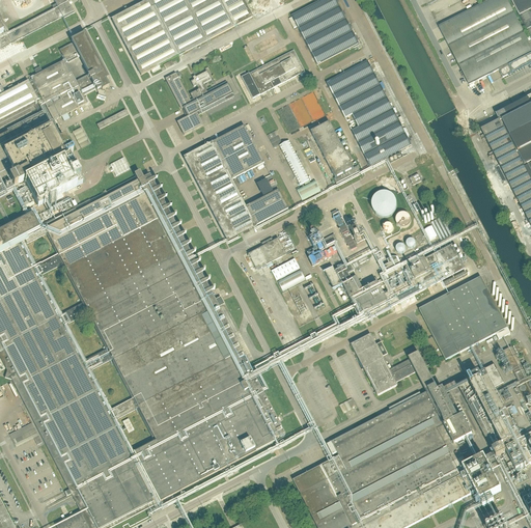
[(0,47),(74,9),(68,0),(56,0),(58,4),(9,29),(0,11),(0,47)]
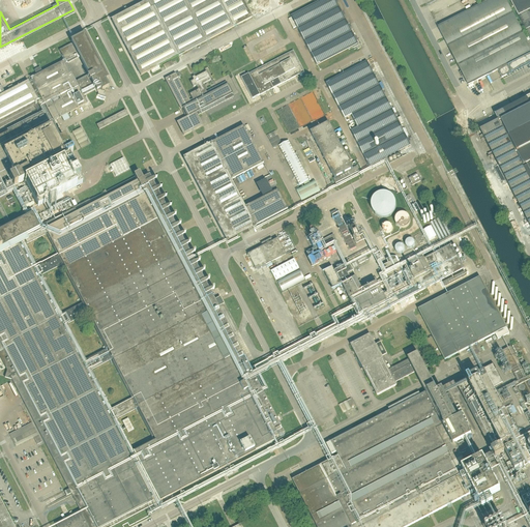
[(143,0),(112,17),(111,17),(112,18),(141,72),(163,61),(165,66),(174,62),(171,57),(233,25),(252,16),(243,0),(143,0)]
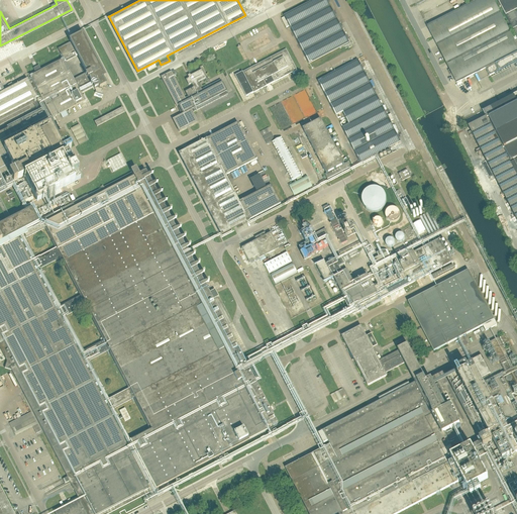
[(309,61),(349,39),(328,0),(309,0),(284,13),(309,61)]
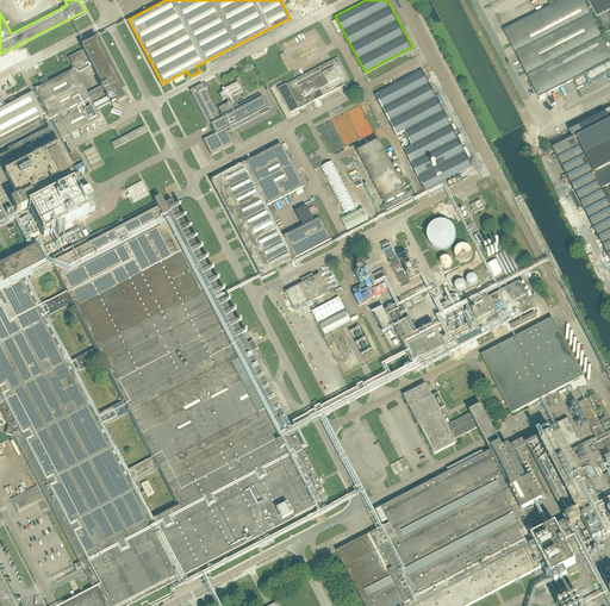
[(609,50),(584,0),(558,0),(537,11),(549,33),(573,77),(578,87),(607,72),(609,76),(609,75),(609,50)]
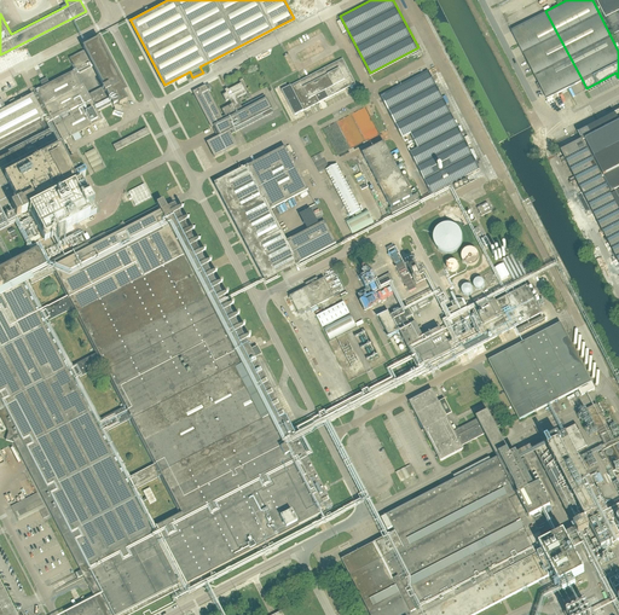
[(597,0),(606,16),(618,9),(618,0),(597,0)]
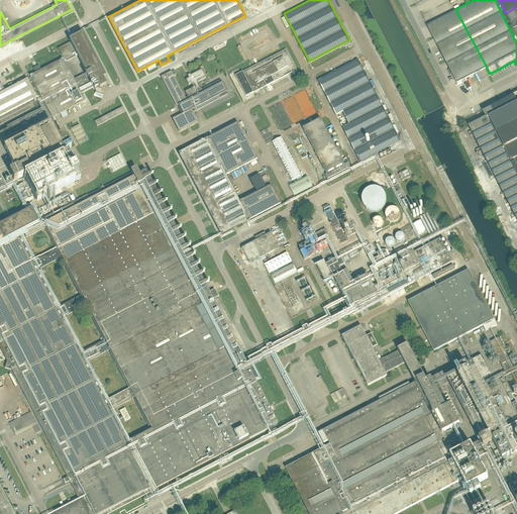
[(513,26),(516,23),(516,7),(506,13),(513,26)]
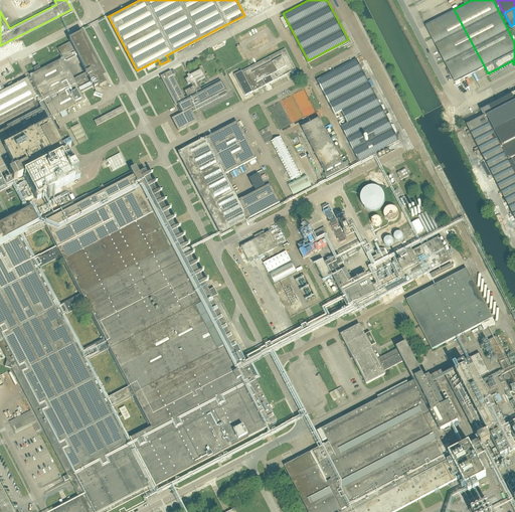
[(436,42),(464,28),(454,9),(425,23),(436,42)]
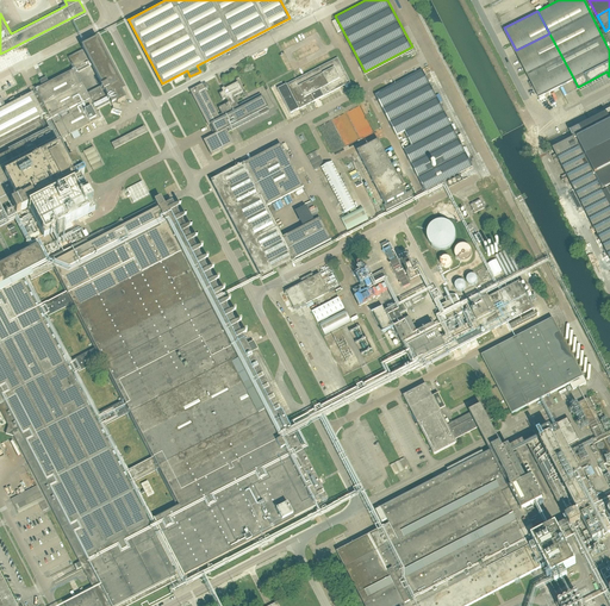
[(539,95),(573,77),(549,33),(516,50),(539,95)]
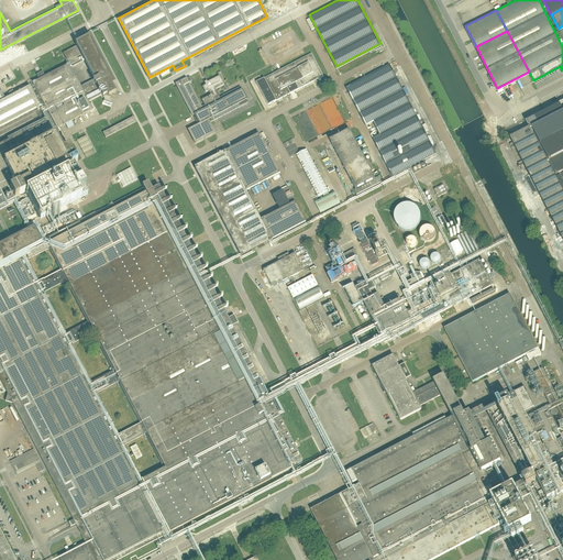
[(0,260),(42,239),(39,233),(39,232),(35,227),(34,224),(0,241),(0,207),(18,198),(15,194),(24,189),(23,186),(31,183),(31,182),(37,178),(39,178),(41,177),(41,176),(44,174),(45,175),(74,160),(75,160),(78,158),(76,155),(75,156),(68,143),(67,144),(57,125),(92,107),(88,98),(101,91),(102,94),(108,91),(108,92),(116,89),(111,81),(114,80),(90,33),(76,41),(77,44),(63,51),(66,56),(64,57),(66,63),(32,80),(33,81),(30,84),(4,96),(1,88),(0,88),(0,123),(39,103),(46,118),(0,142),(0,260)]
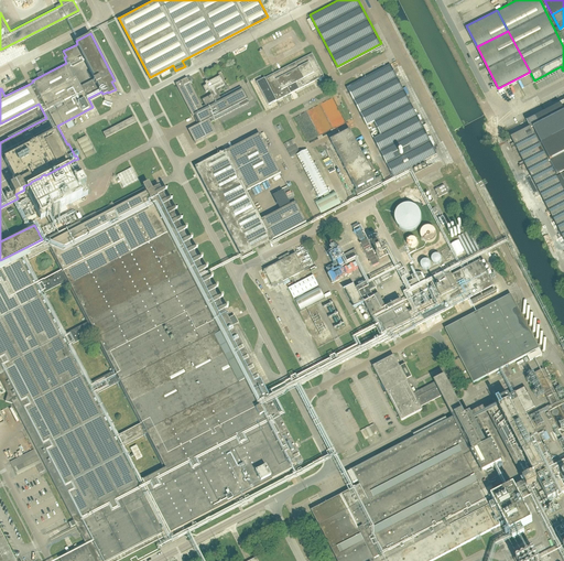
[(257,79),(269,103),(291,90),(299,86),(324,74),(312,51),(295,60),(257,79)]
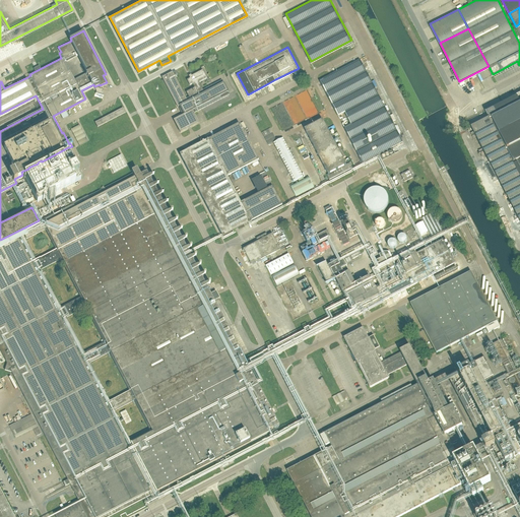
[(397,128),(367,69),(361,58),(320,79),(325,90),(337,114),(344,111),(350,123),(343,126),(362,160),(403,139),(397,128)]
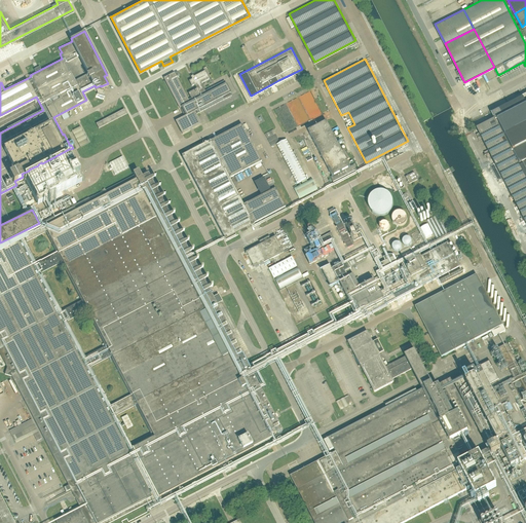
[(205,89),(201,81),(209,77),(204,68),(193,74),(194,76),(189,78),(191,84),(194,82),(196,86),(188,90),(191,97),(188,98),(177,74),(180,73),(178,69),(175,71),(164,76),(180,106),(182,105),(186,113),(176,119),(182,132),(200,121),(195,112),(232,94),(225,79),(205,89)]
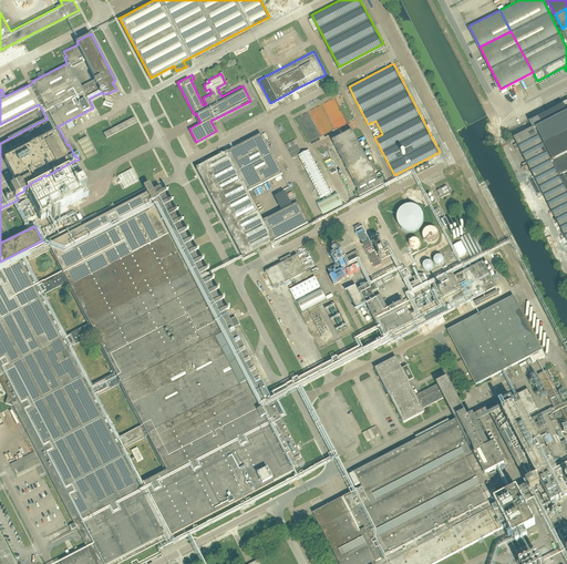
[(566,99),(529,119),(533,125),(514,135),(522,151),(538,183),(548,202),(566,235),(566,238),(566,99)]
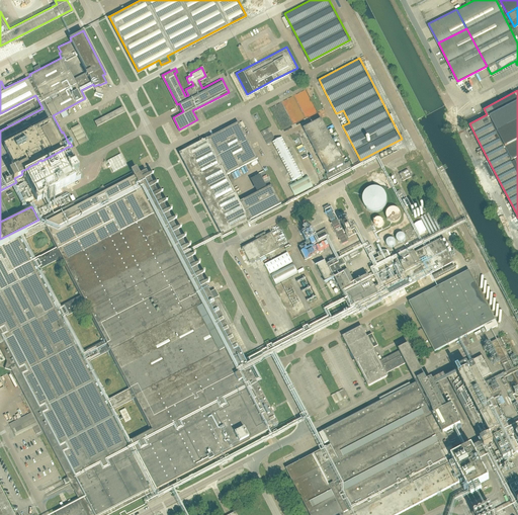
[(95,119),(97,124),(124,110),(122,105),(95,119)]
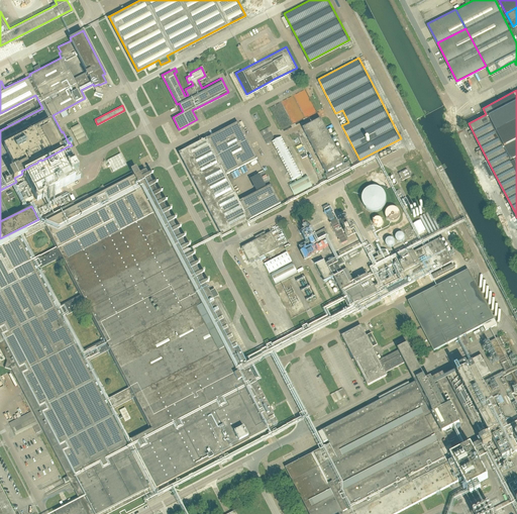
[(336,145),(321,117),(303,126),(326,171),(325,172),(327,177),(350,165),(348,160),(344,162),(341,156),(344,153),(339,144),(336,145)]
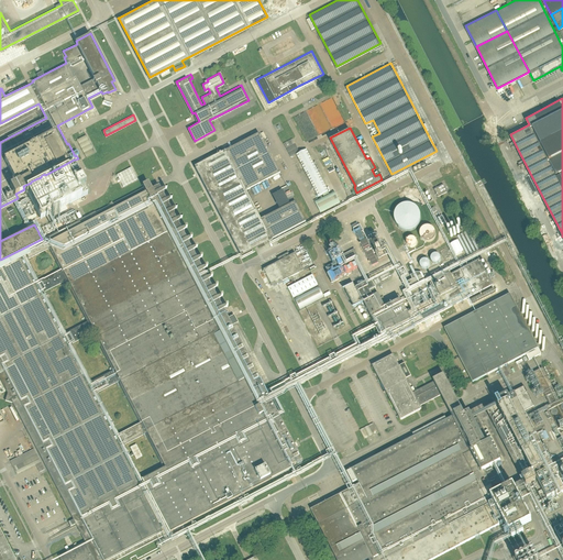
[(271,238),(271,237),(306,220),(295,199),(295,200),(291,195),(294,194),(293,190),(290,191),(287,185),(286,183),(280,186),(282,188),(272,193),(279,208),(261,218),(245,188),(280,171),(260,131),(225,149),(195,164),(224,221),(241,253),(271,238)]
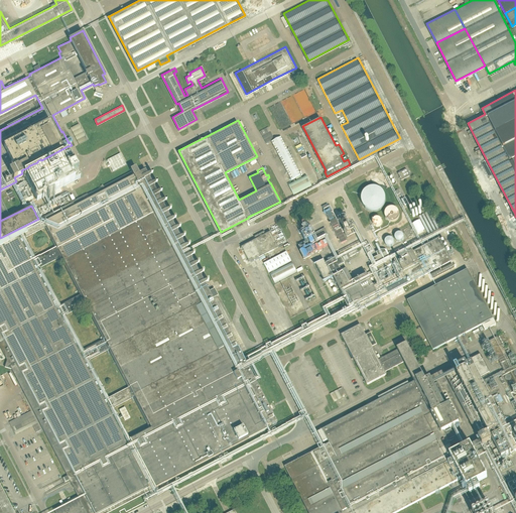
[(275,137),(268,125),(260,129),(266,141),(275,137)]
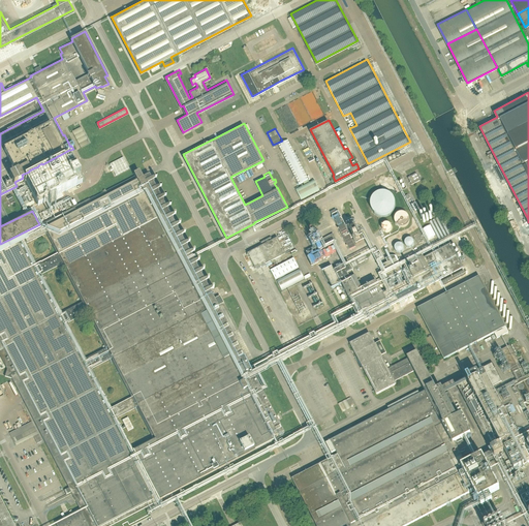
[(299,182),(309,178),(288,138),(279,143),(299,182)]
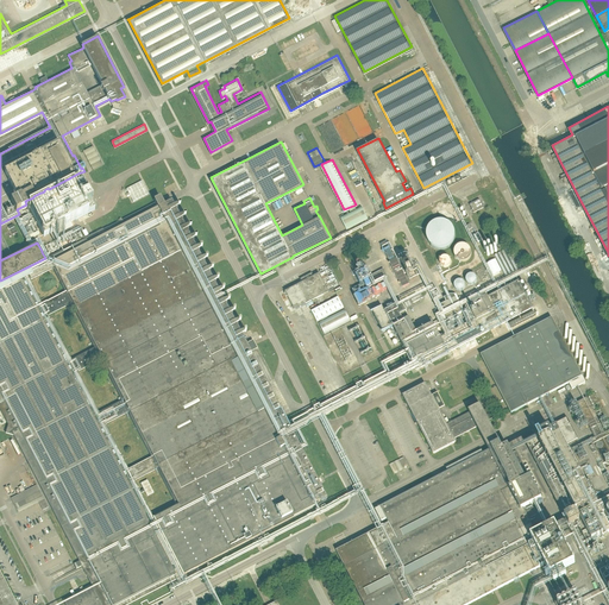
[(449,184),(463,177),(459,171),(445,178),(449,184)]
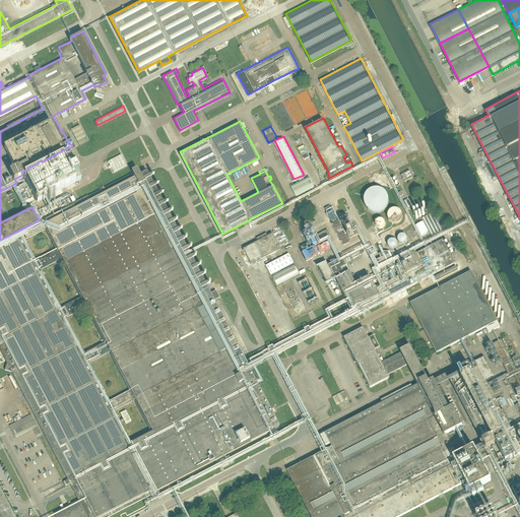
[(38,201),(76,181),(76,180),(81,178),(78,173),(68,152),(60,156),(24,175),(38,201)]
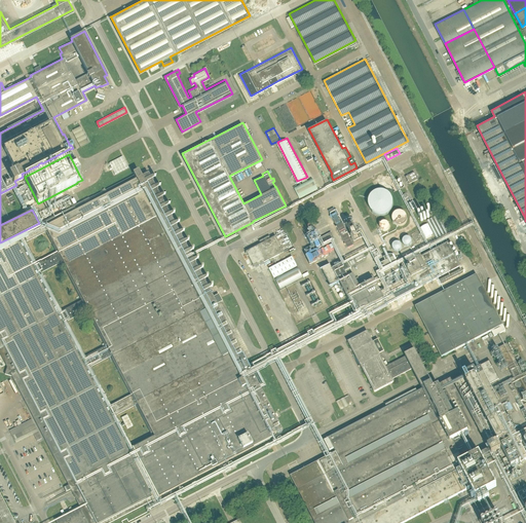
[(115,172),(128,165),(122,154),(109,161),(115,172)]
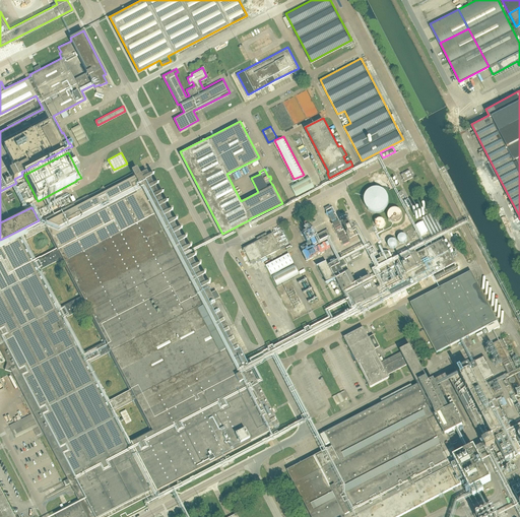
[(267,428),(278,423),(165,204),(146,169),(143,171),(141,167),(138,169),(137,167),(132,169),(133,171),(92,192),(92,193),(59,210),(59,209),(39,220),(0,240),(0,347),(7,361),(5,368),(11,370),(68,477),(64,479),(67,482),(70,481),(78,499),(54,511),(57,516),(103,516),(156,489),(156,490),(269,431),(267,428)]
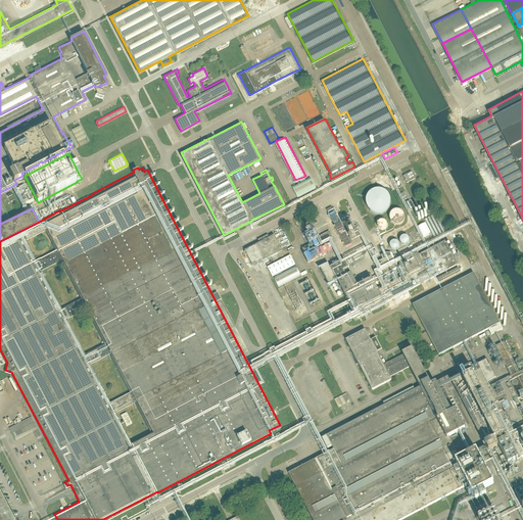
[(407,181),(416,176),(412,169),(403,174),(407,181)]
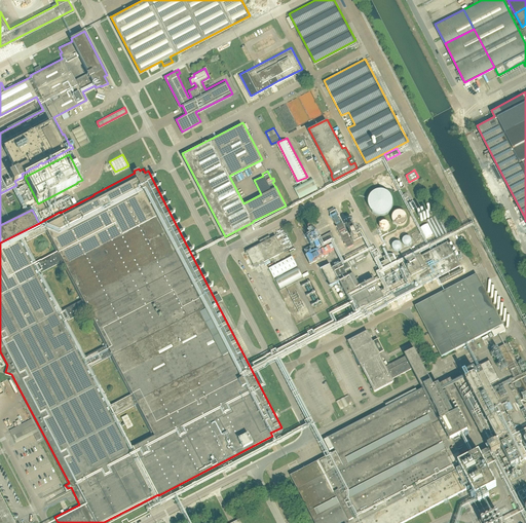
[(299,196),(317,187),(312,178),(294,187),(299,196)]
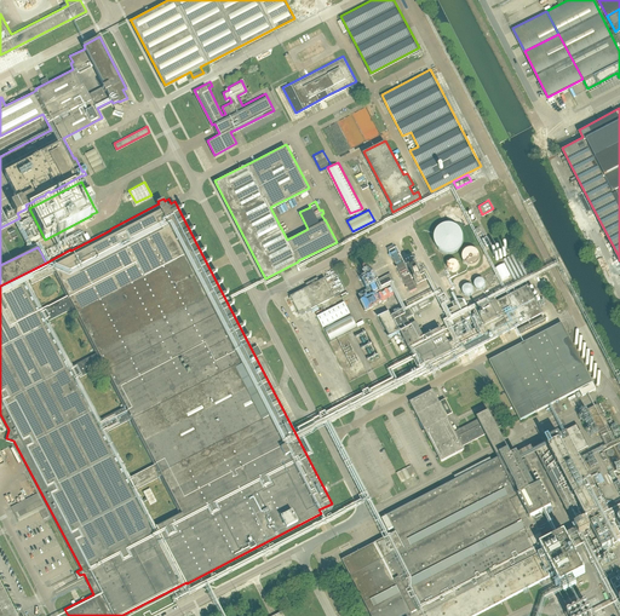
[(459,226),(458,225),(455,224),(454,223),(453,223),(451,222),(447,222),(446,223),(445,223),(443,223),(442,224),(441,224),(441,225),(440,225),(438,226),(437,229),(436,231),(435,232),(435,234),(435,235),(435,236),(435,237),(435,239),(435,240),(435,241),(436,242),(436,245),(437,246),(438,247),(440,248),(441,248),(442,249),(445,251),(446,251),(448,251),(451,251),(452,251),(453,251),(454,251),(455,249),(457,249),(457,248),(458,248),(459,247),(460,246),(460,245),(461,243),(463,242),(463,241),(464,239),(464,237),(464,236),(464,234),(463,232),(463,231),(463,230),(461,229),(460,228),(459,226)]
